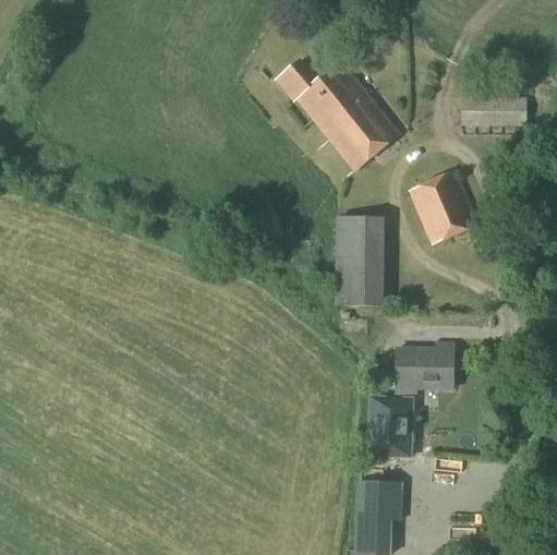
[(316,79),(299,58),(275,79),(293,101),(295,100),(353,172),(401,133),(341,59),(316,79)]
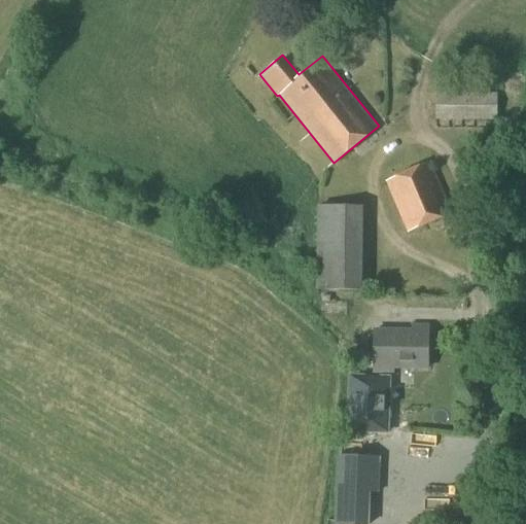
[(434,118),(487,117),(497,117),(497,91),(435,91),(434,118)]
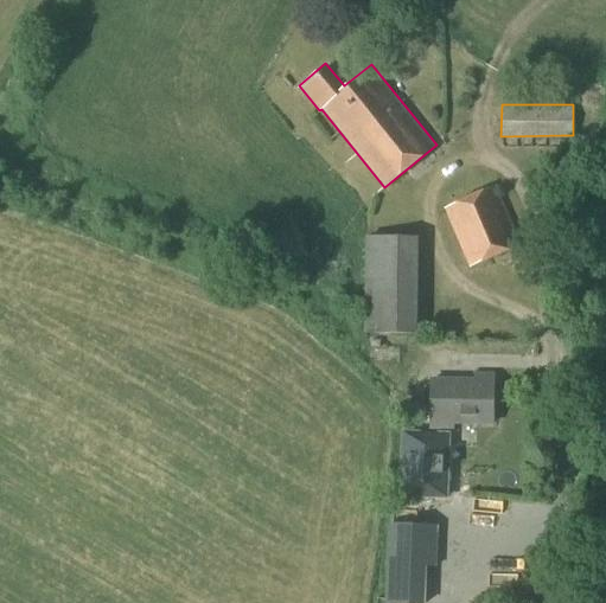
[(469,267),(521,243),(496,184),(442,206),(469,267)]
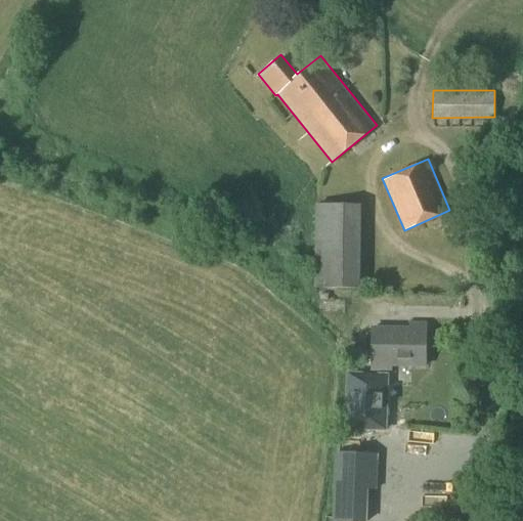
[(368,201),(323,202),(325,271),(343,271),(343,286),(371,286),(368,201)]
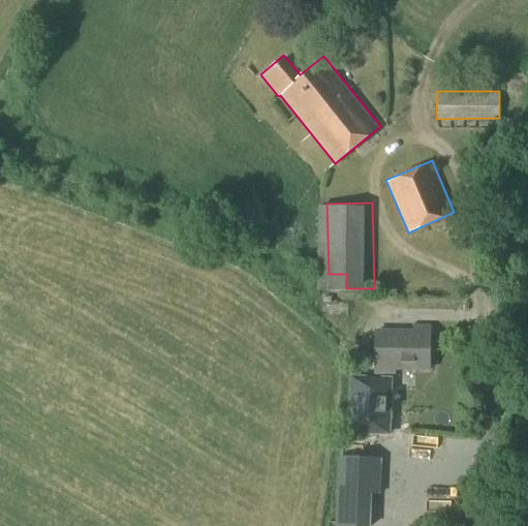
[(430,350),(430,323),(396,323),(396,347),(371,347),(371,369),(374,369),(374,383),(358,383),(358,439),(393,439),(393,384),(386,384),(386,370),(425,370),(425,350),(430,350)]
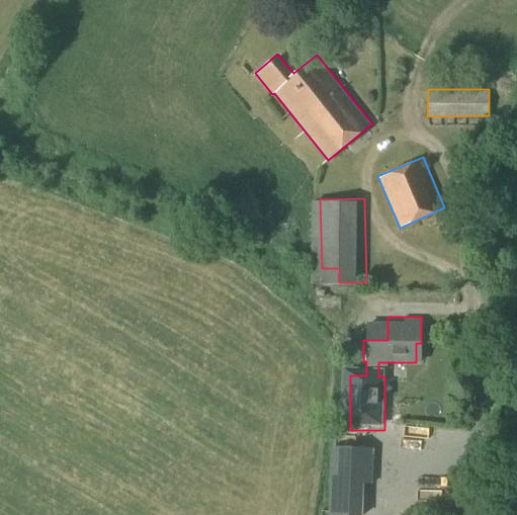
[(360,514),(361,482),(370,482),(371,445),(330,443),(328,514),(360,514)]
